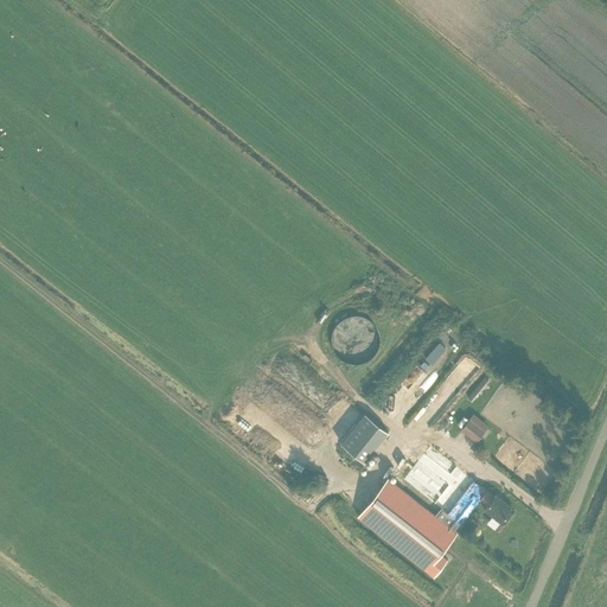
[(353,363),(359,363),(366,360),(371,357),(376,352),(378,346),(379,339),(378,333),(376,326),(372,321),(366,318),(360,315),(355,314),(352,315),(349,315),(343,319),(337,323),(333,328),(331,334),(331,342),(332,347),(336,353),(340,358),(346,362),(352,363),(353,363)]
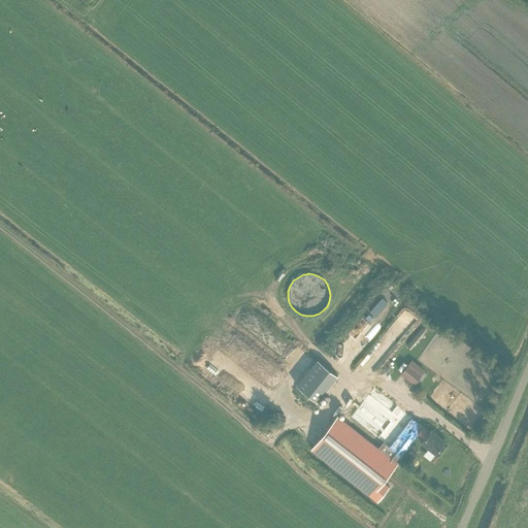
[(356,334),(361,337),(370,324),(361,318),(336,354),(340,356),(356,334)]
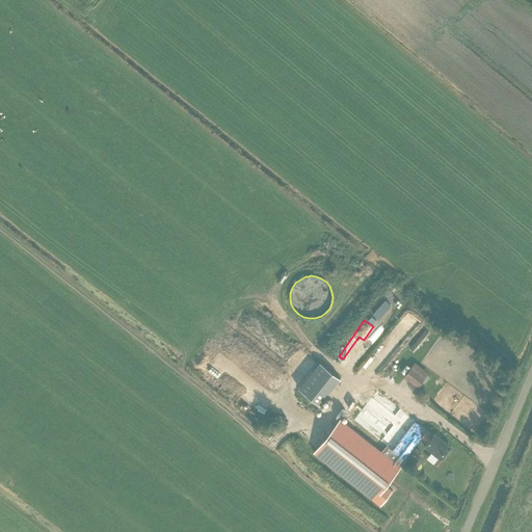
[(423,327),(410,348),(416,351),(428,331),(423,327)]
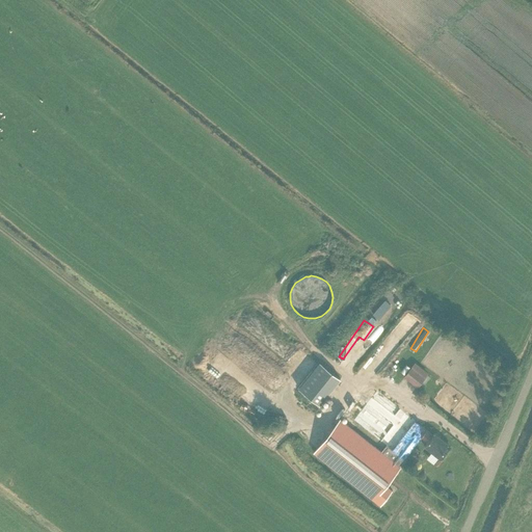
[(291,348),(276,333),(272,337),(268,331),(261,338),(280,358),(291,348)]
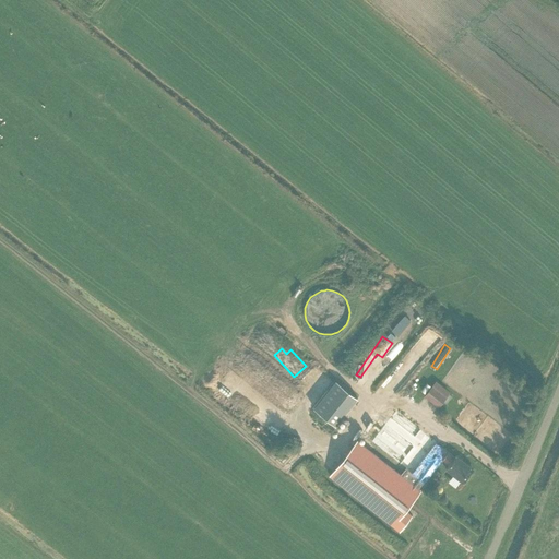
[(299,373),(296,378),(307,385),(310,381),(299,373)]
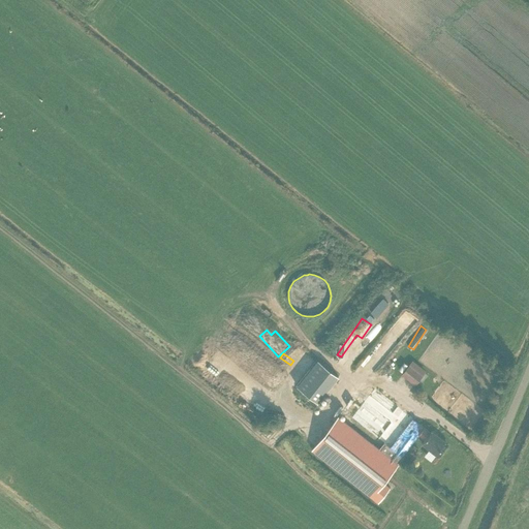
[(339,376),(317,360),(297,385),(317,403),(339,376)]
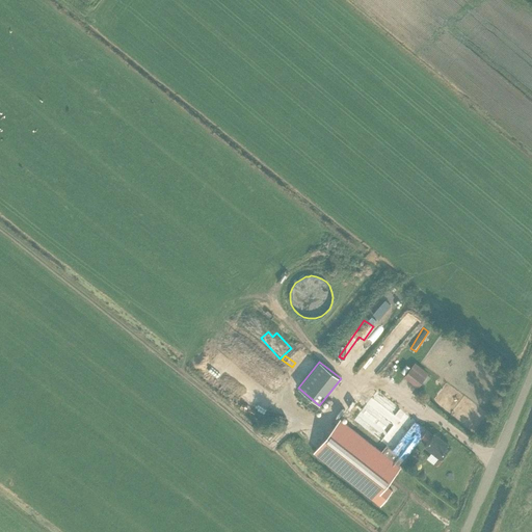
[(427,374),(414,364),(403,376),(417,387),(427,374)]
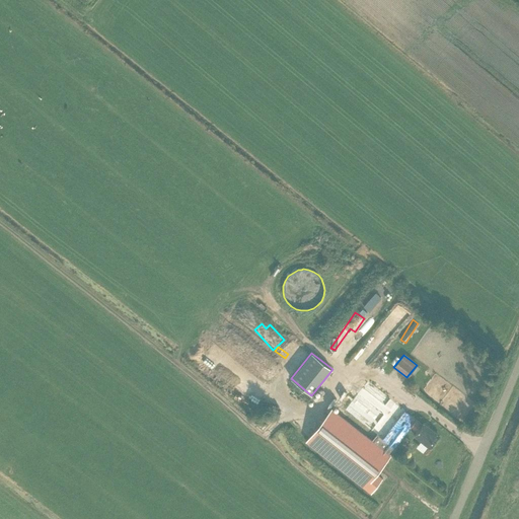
[(277,388),(280,383),(272,379),(269,384),(277,388)]
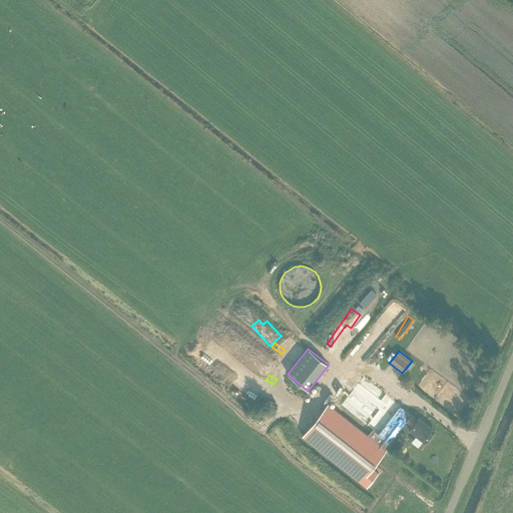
[(370,382),(348,410),(373,429),(368,435),(384,448),(389,442),(406,421),(412,426),(409,430),(423,441),(432,428),(419,418),(418,419),(412,414),(370,382)]
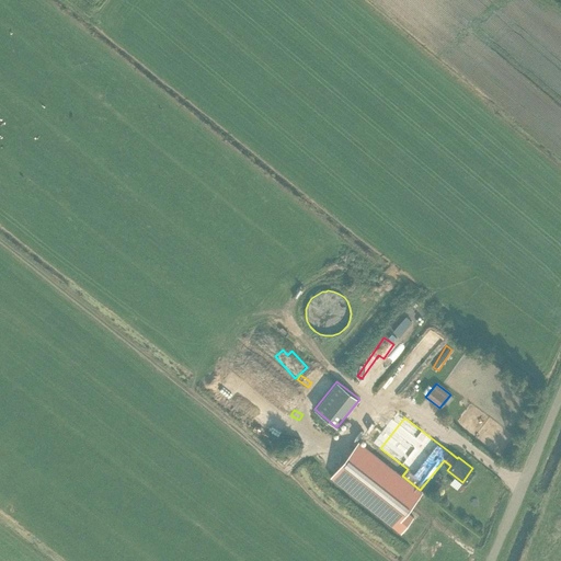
[(358,442),(331,477),(395,527),(422,492),(420,490),(402,476),(358,442)]
